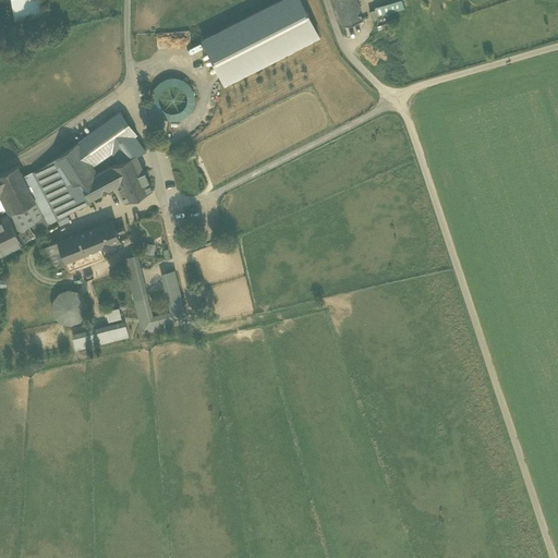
[(41,0),(11,0),(15,19),(45,14),(41,0)]
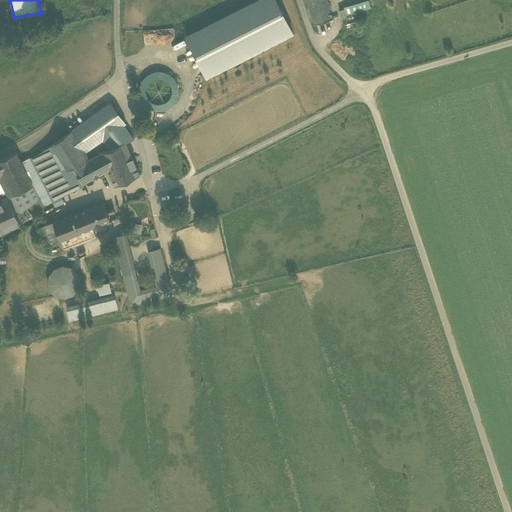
[(206,76),(292,32),(275,0),(256,0),(186,36),(206,76)]
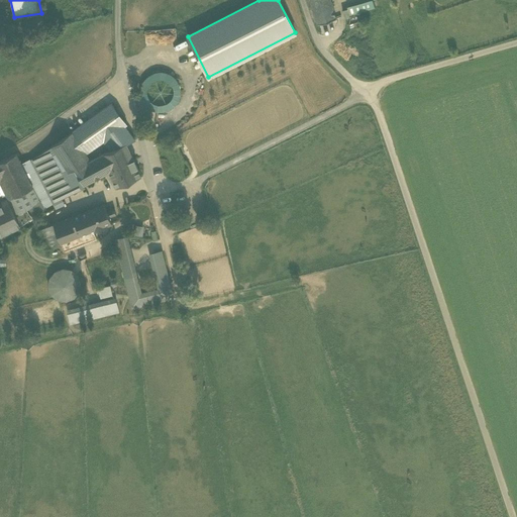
[(336,17),(330,0),(310,0),(317,23),(336,17)]
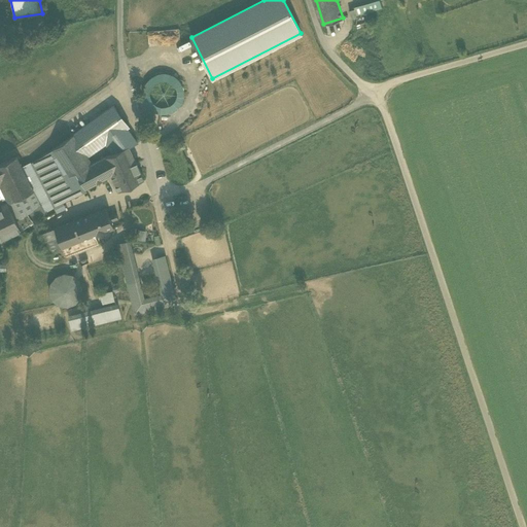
[(376,0),(354,6),(354,8),(356,13),(381,7),(379,0),(376,0)]
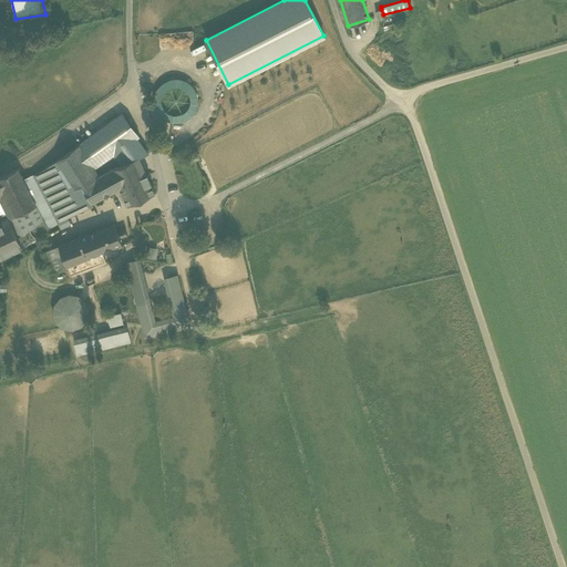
[(158,32),(160,47),(177,47),(177,37),(183,37),(192,37),(192,31),(179,31),(158,32)]
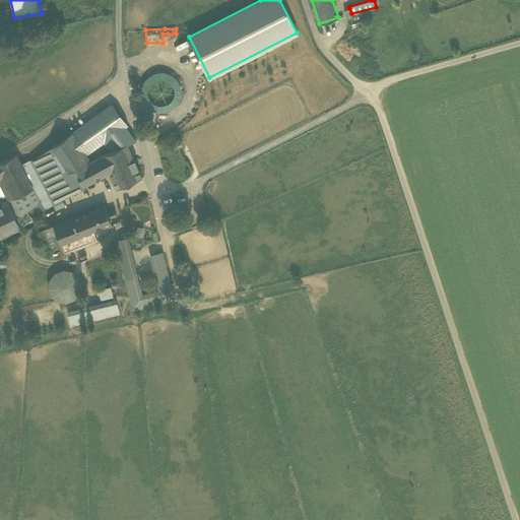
[(141,93),(143,100),(148,96),(148,91),(149,86),(152,82),(157,79),(163,78),(168,80),(172,83),(174,87),(179,84),(176,79),(171,75),(166,72),(159,72),(153,73),(148,77),(144,81),(142,87),(141,93)]
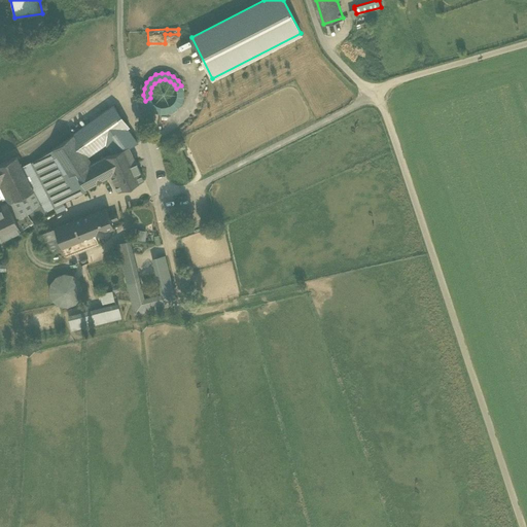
[(150,98),(145,101),(148,106),(152,111),(159,113),(165,113),(172,111),(177,108),(181,103),(183,98),(183,91),(181,85),(176,89),(177,95),(176,100),(173,104),(168,106),(163,107),(156,106),(152,102),(150,98)]
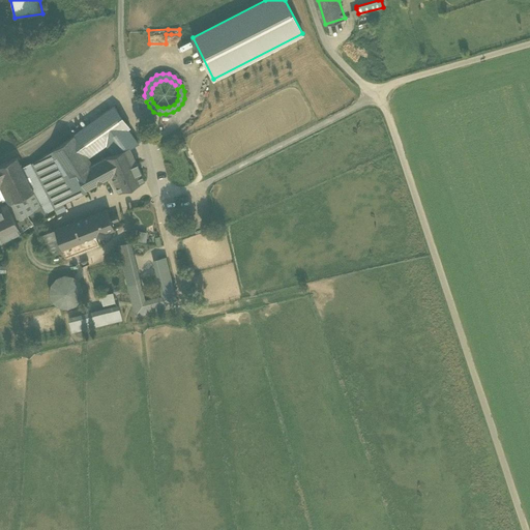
[(88,156),(106,144),(127,127),(130,126),(115,105),(74,135),(88,156)]
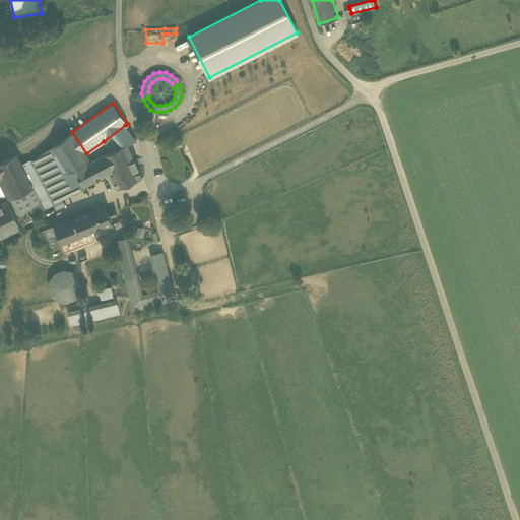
[(136,140),(125,125),(104,141),(111,150),(127,144),(136,140)]
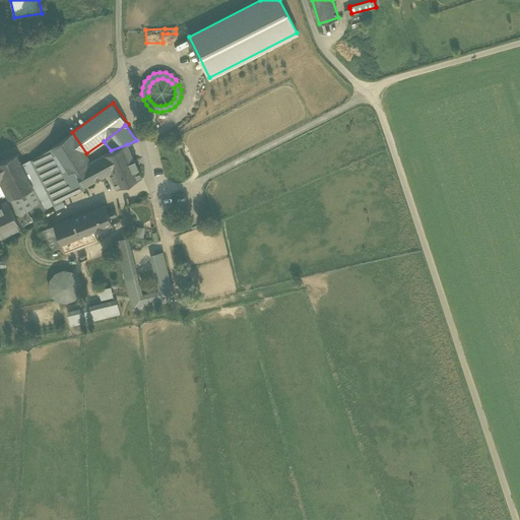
[(51,147),(67,173),(75,170),(84,186),(110,172),(103,156),(90,160),(86,153),(72,132),(51,147)]
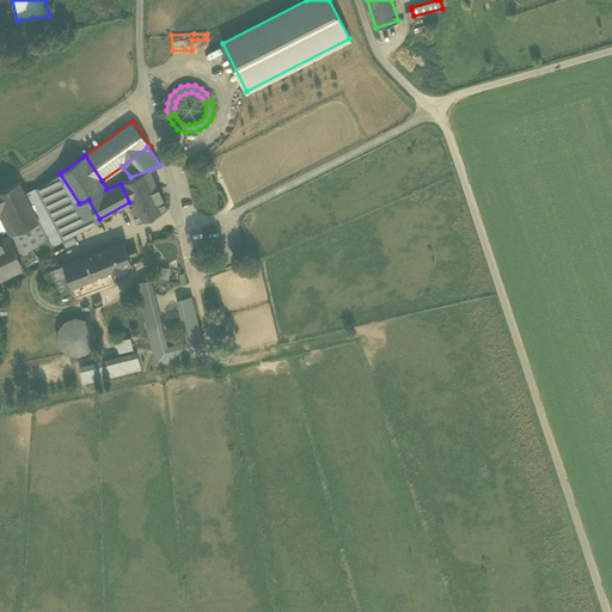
[(138,221),(167,208),(150,170),(130,177),(121,182),(120,182),(121,184),(129,202),(138,221)]
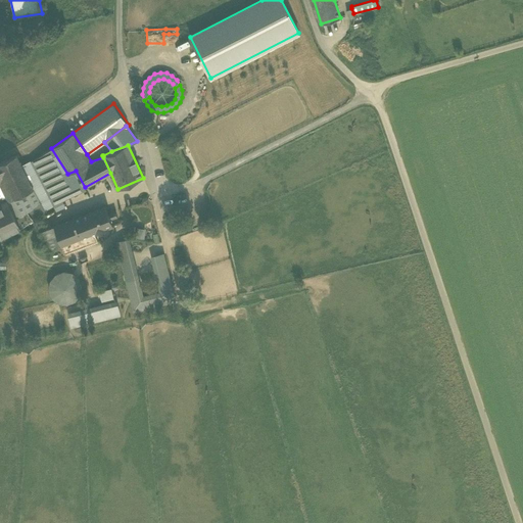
[(58,200),(70,194),(62,177),(67,174),(51,148),(31,161),(53,204),(56,210),(61,207),(58,200)]
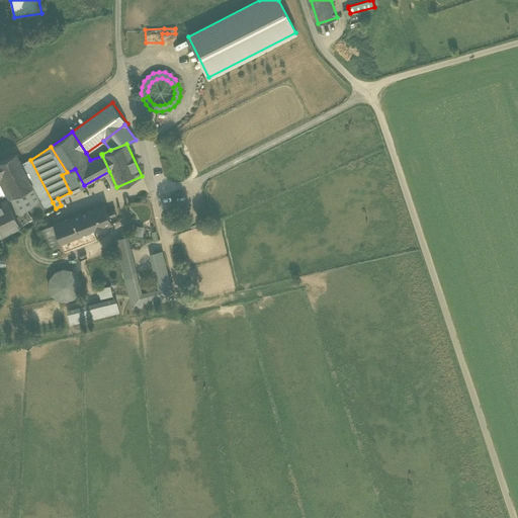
[(16,154),(0,161),(0,170),(2,175),(13,197),(33,187),(22,165),(16,154)]
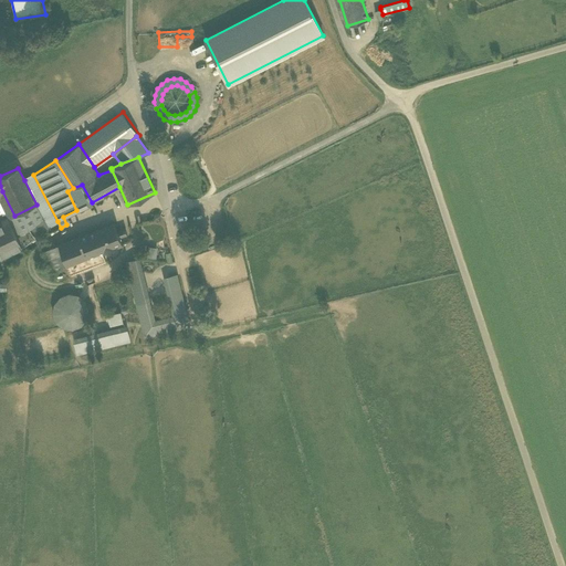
[(33,175),(24,180),(37,205),(43,218),(49,228),(58,221),(33,175)]
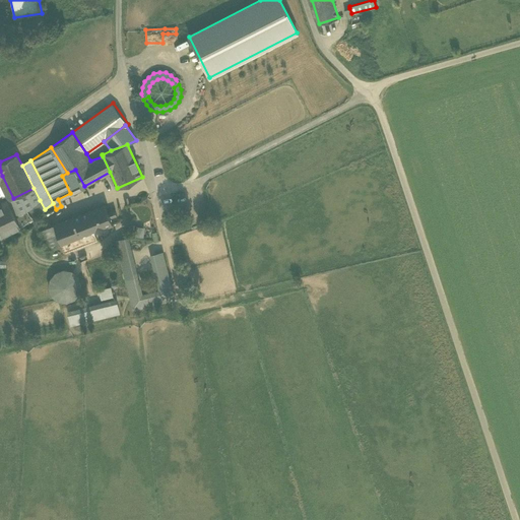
[(70,193),(84,186),(75,170),(67,173),(62,176),(70,193)]
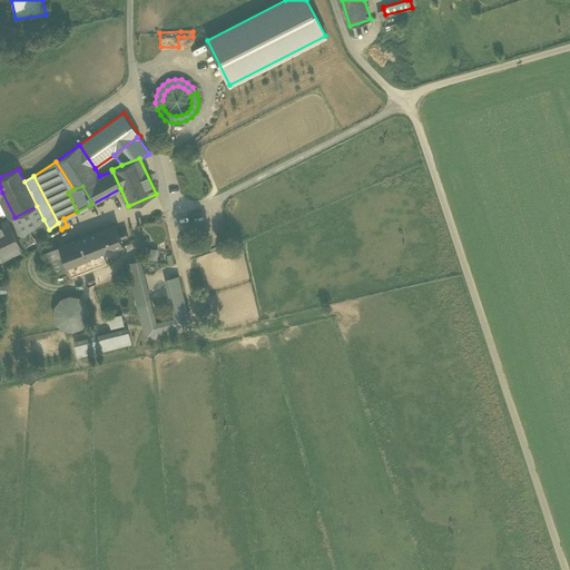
[(43,219),(37,206),(15,217),(16,218),(9,222),(18,238),(43,219)]
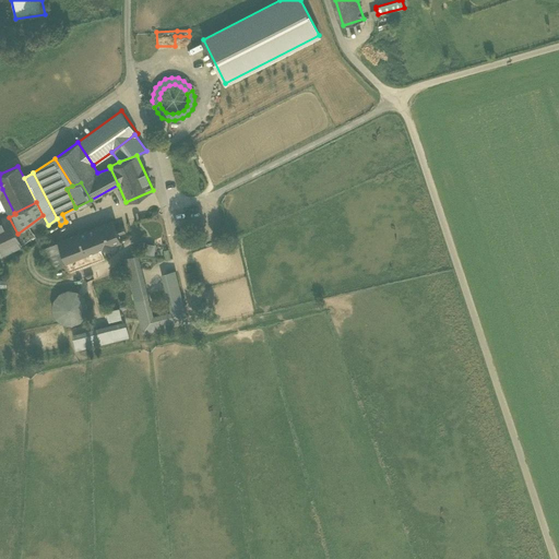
[(48,225),(43,215),(18,234),(22,244),(48,225)]
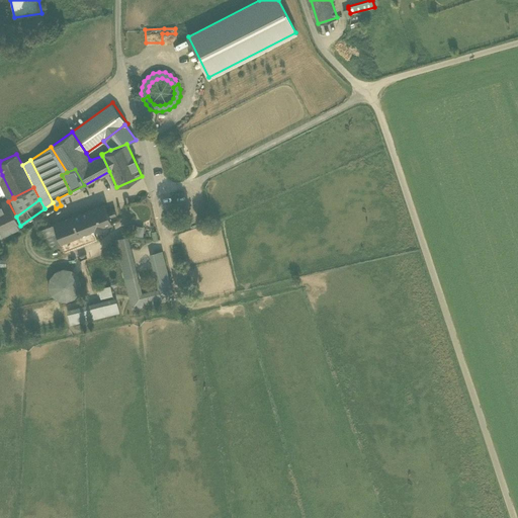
[(8,201),(0,205),(0,235),(0,236),(20,226),(16,217),(8,201)]
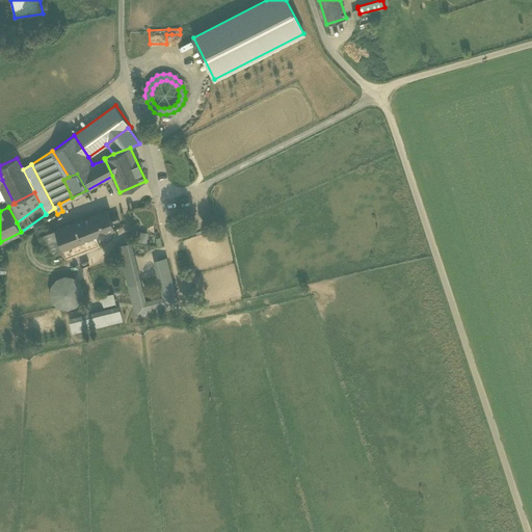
[(115,230),(112,222),(110,217),(107,210),(55,230),(62,249),(96,237),(108,232),(115,230)]
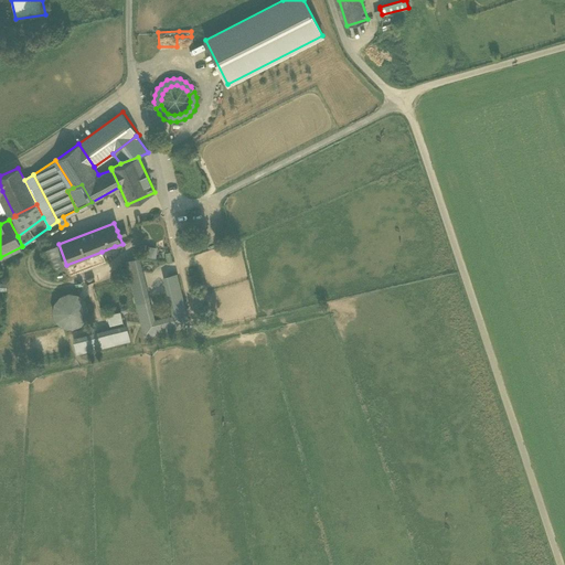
[(51,272),(66,265),(59,244),(43,251),(51,272)]
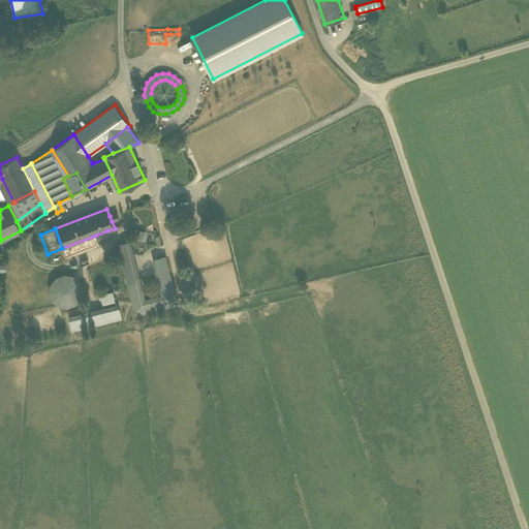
[(138,229),(137,239),(145,240),(146,230),(138,229)]
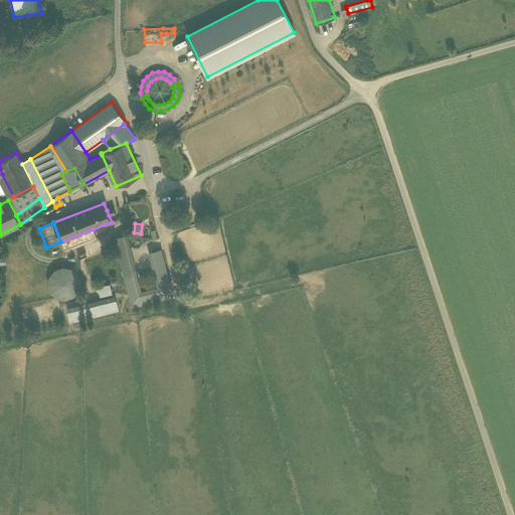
[(93,229),(96,236),(96,235),(107,231),(105,224),(93,229)]
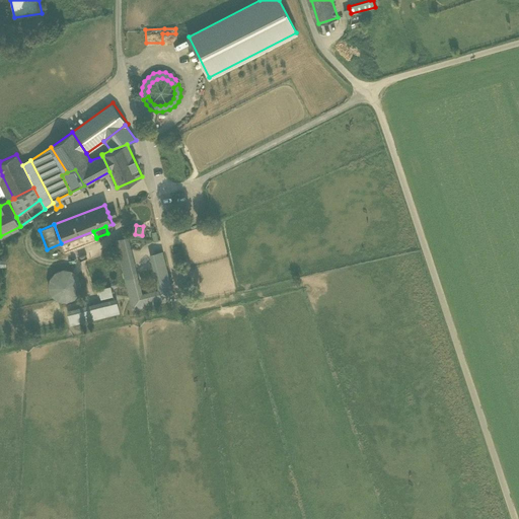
[(97,240),(96,237),(96,238),(93,231),(61,243),(65,253),(97,240)]
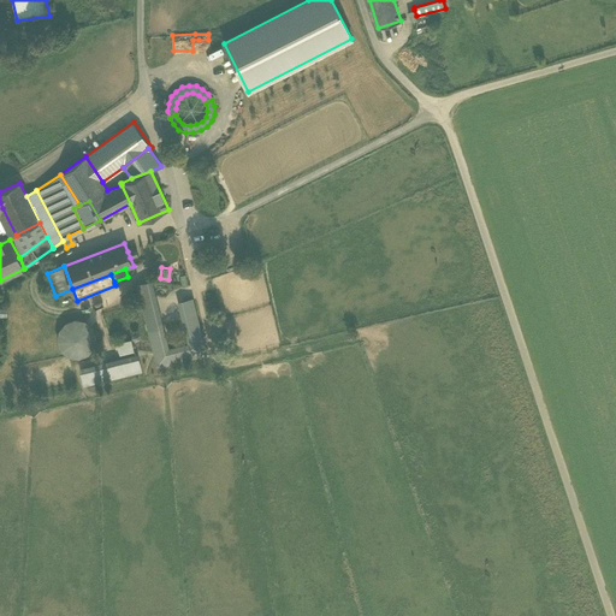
[(153,280),(147,282),(165,354),(194,347),(182,301),(177,302),(188,343),(169,348),(153,280)]
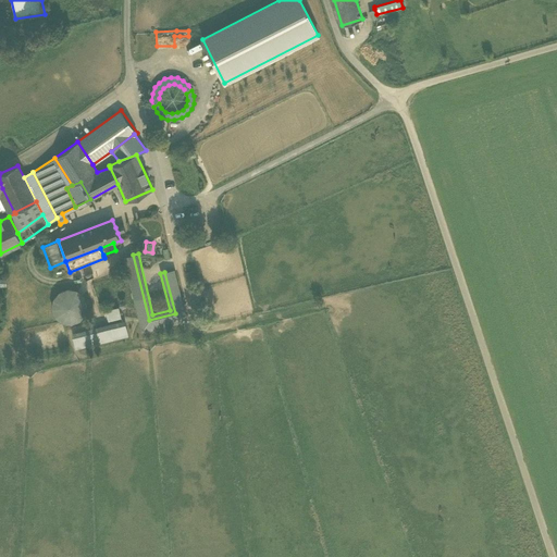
[(124,257),(143,331),(186,320),(174,270),(164,272),(175,313),(149,320),(133,255),(124,257)]
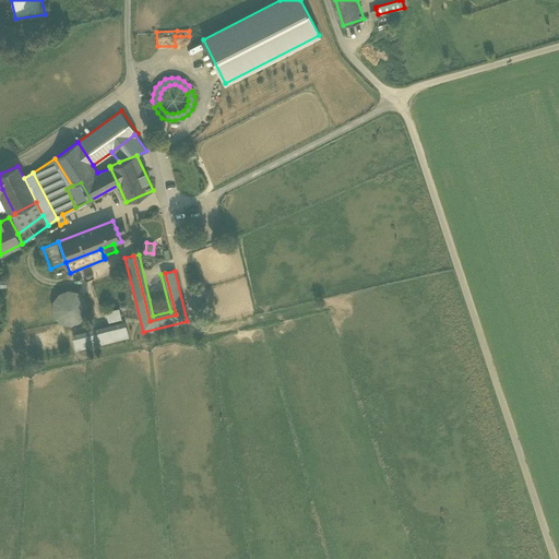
[(62,322),(71,323),(80,320),(85,313),(86,305),(83,297),(76,292),(68,290),(60,294),(55,300),(52,309),(56,317),(62,322)]
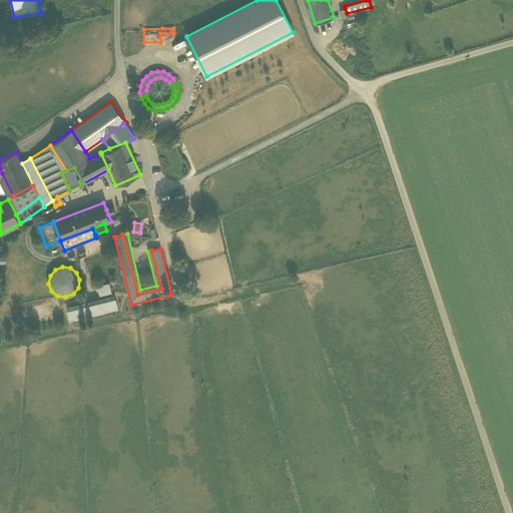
[(99,286),(100,293),(110,291),(108,284),(99,286)]
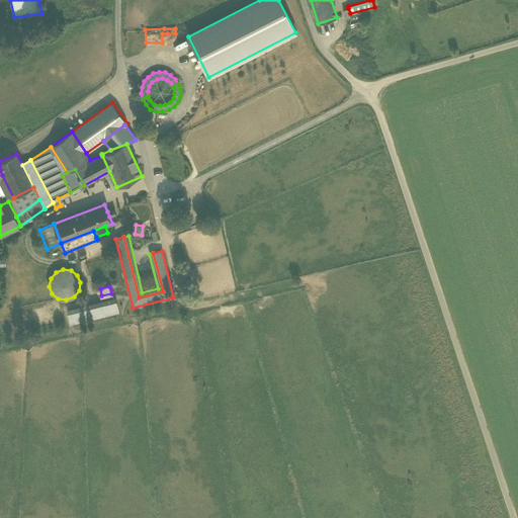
[(67,310),(69,321),(115,310),(112,298),(67,310)]
